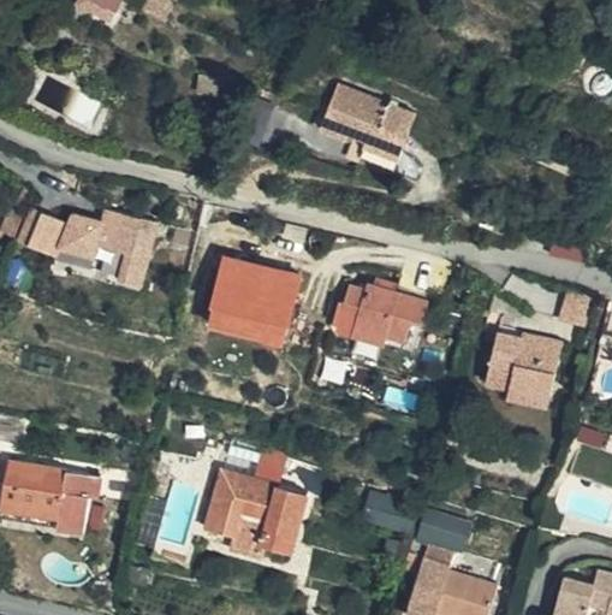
[(116,9),(99,0),(85,0),(83,6),(110,19),(116,9)]
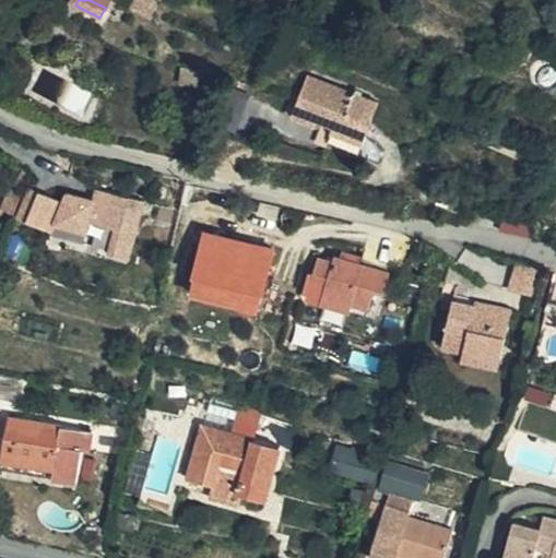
[(376,104),(305,78),(291,121),(315,129),(316,126),(331,130),(327,143),(356,154),(376,104)]
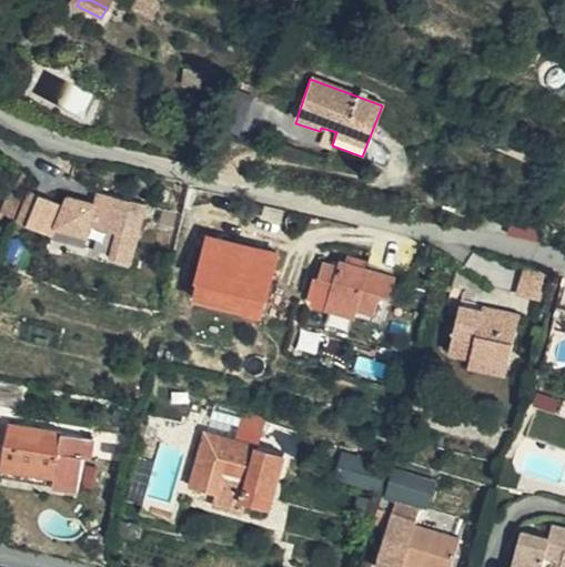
[(14,188),(18,189),(21,189),(23,188),(27,185),(28,182),(28,180),(28,176),(26,174),(24,172),(21,171),(18,170),(16,171),(12,172),(11,174),(10,176),(9,180),(10,183),(12,186),(14,188)]
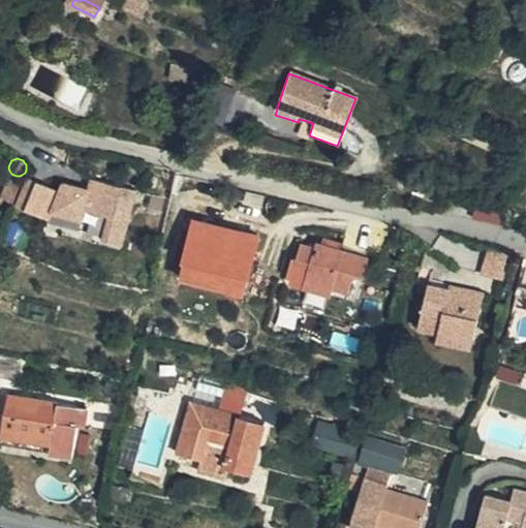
[(11,202),(19,184),(6,179),(0,192),(0,197),(11,202)]
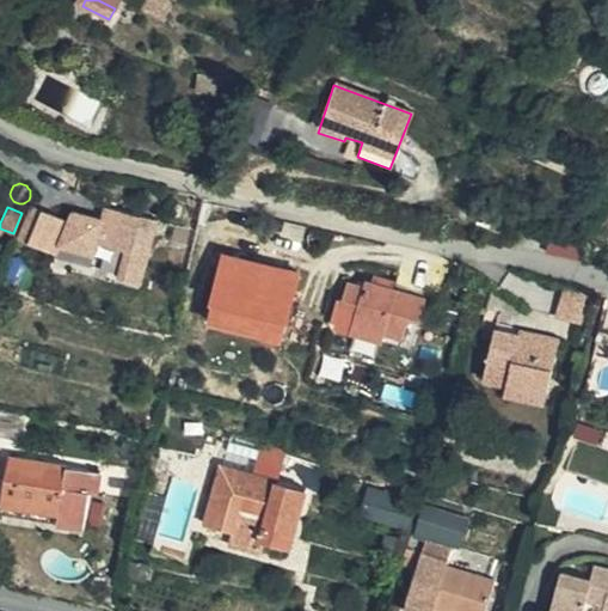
[(55,254),(67,221),(30,207),(18,239),(55,254)]
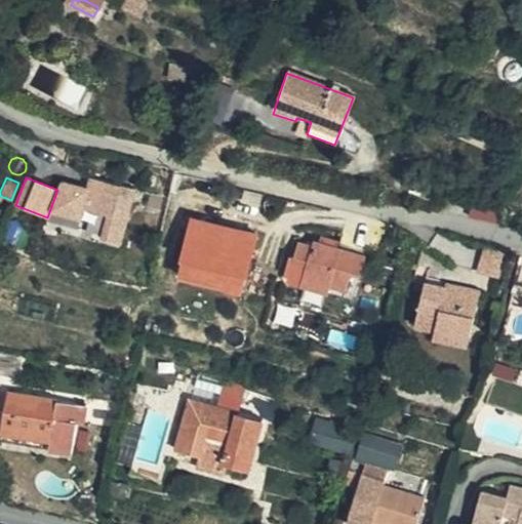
[(134,190),(88,178),(82,206),(107,212),(101,238),(122,243),(134,190)]
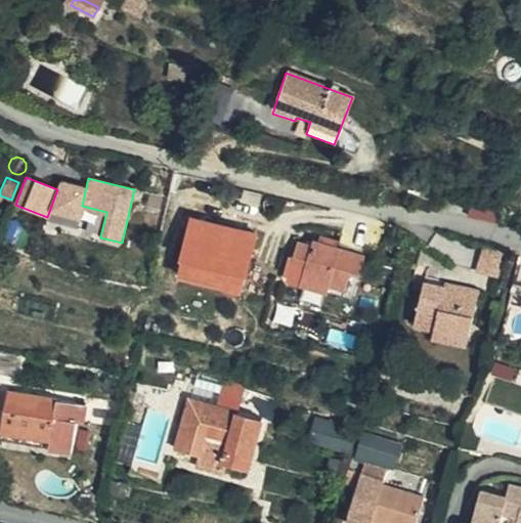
[(471,194),(465,218),(495,225),(498,201),(471,194)]
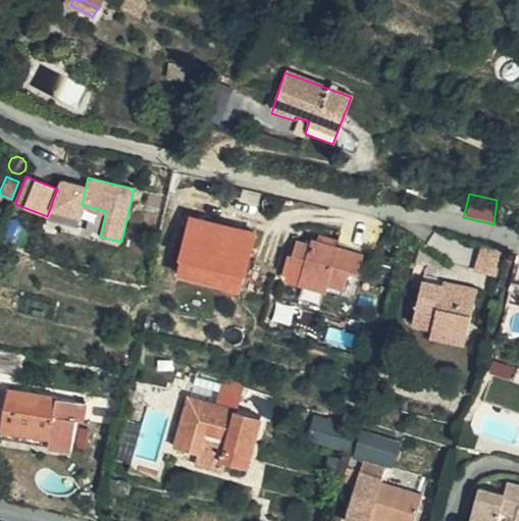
[(191,213),(177,270),(243,287),(256,229),(191,213)]
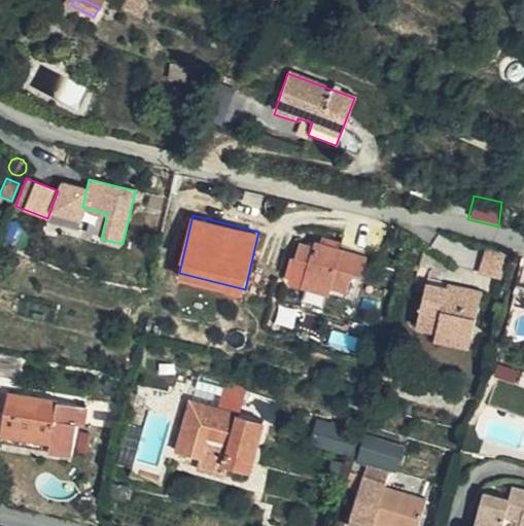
[(300,288),(328,295),(330,287),(347,292),(351,276),(360,278),(365,257),(312,242),(312,247),(299,243),(292,261),(306,266),(302,281),(300,288)]
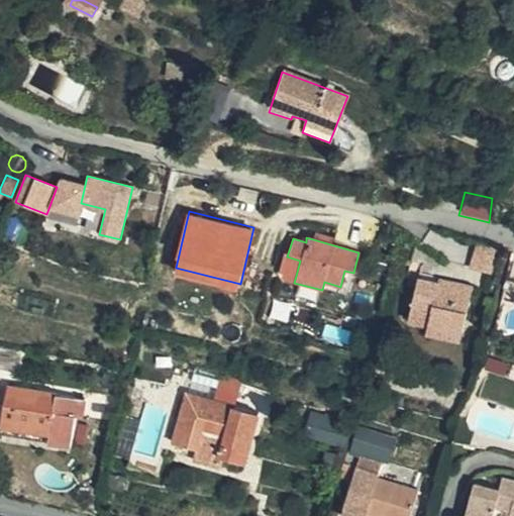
[(500,278),(504,263),(491,260),(494,247),(474,242),(468,269),(500,278)]
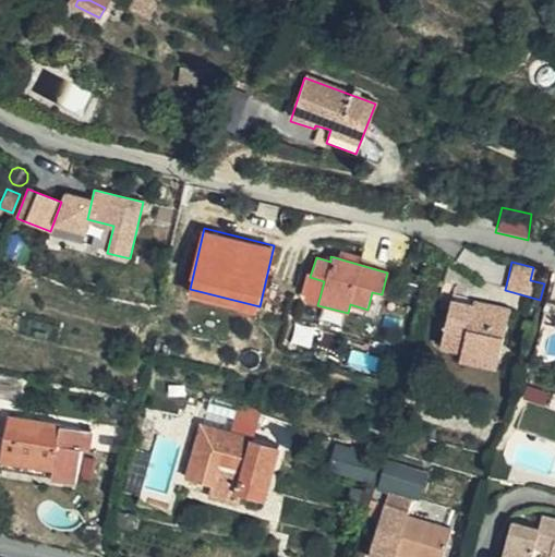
[(544,283),(547,271),(533,267),(530,280),(544,283)]
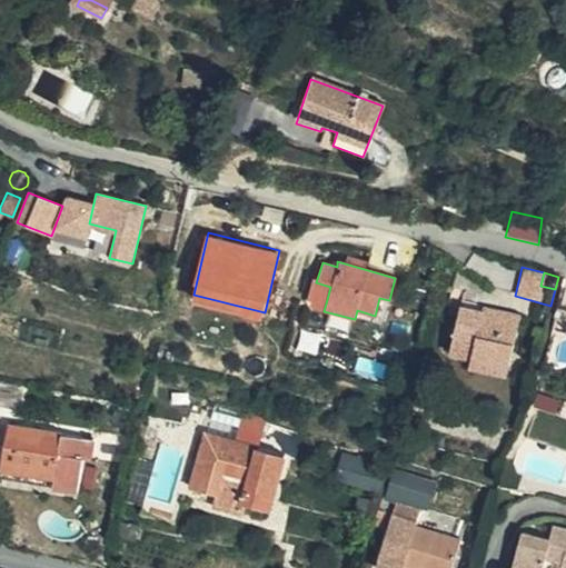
[(310,299),(326,304),(330,287),(316,282),(310,299)]
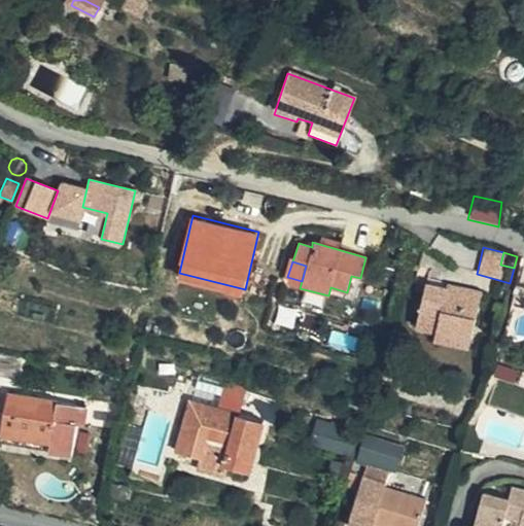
[(347,292),(355,295),(360,278),(351,276),(347,292)]
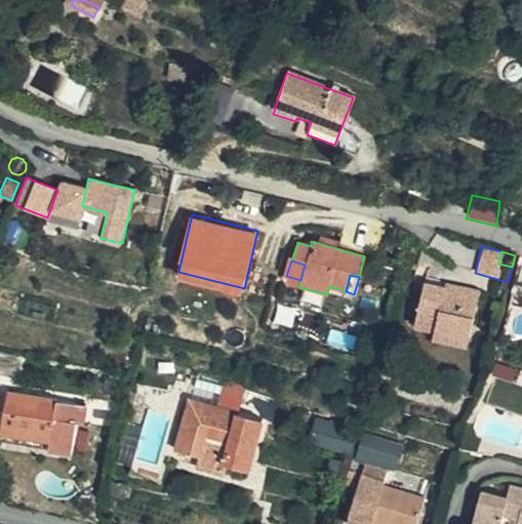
[(521,285),(508,282),(506,290),(521,293),(521,285)]
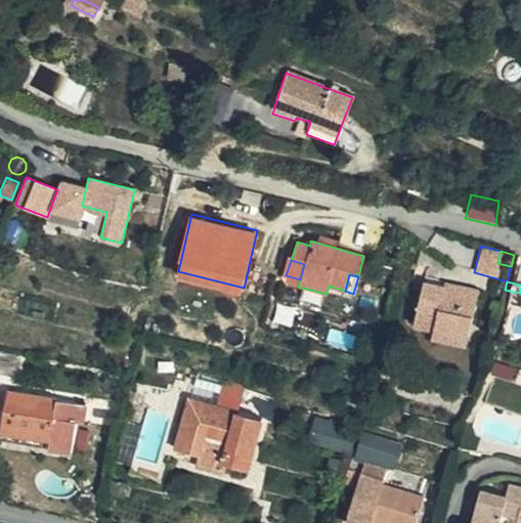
[(441,296),(443,287),(422,282),(420,292),(441,296)]
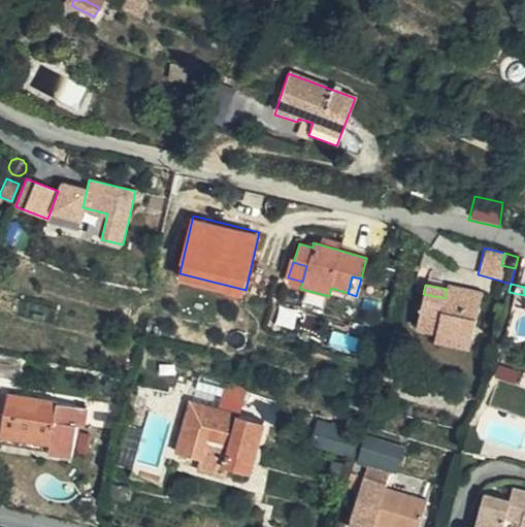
[(447,287),(447,289),(445,298),(423,294),(415,337),(467,350),(479,293),(447,287)]
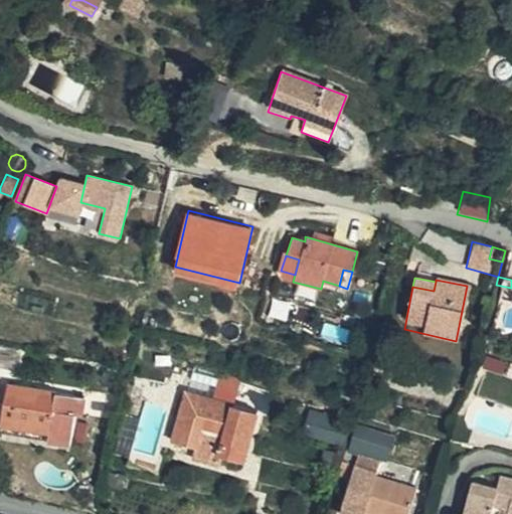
[(345,295),(347,289),(339,286),(323,281),(321,289),(345,295)]
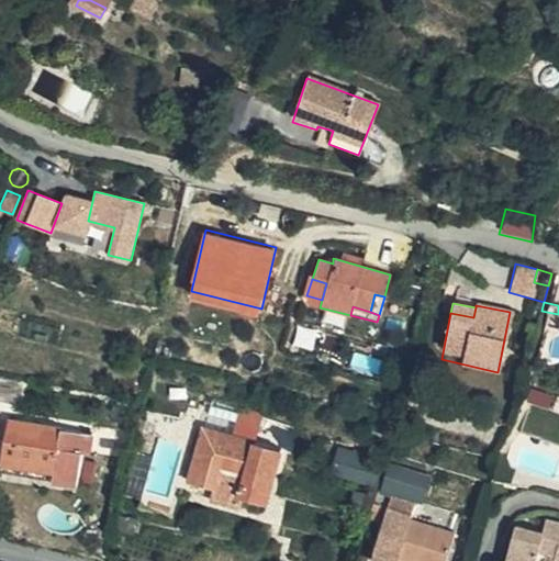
[(52,473),(51,481),(75,485),(80,452),(89,455),(92,435),(7,422),(0,464),(52,473)]
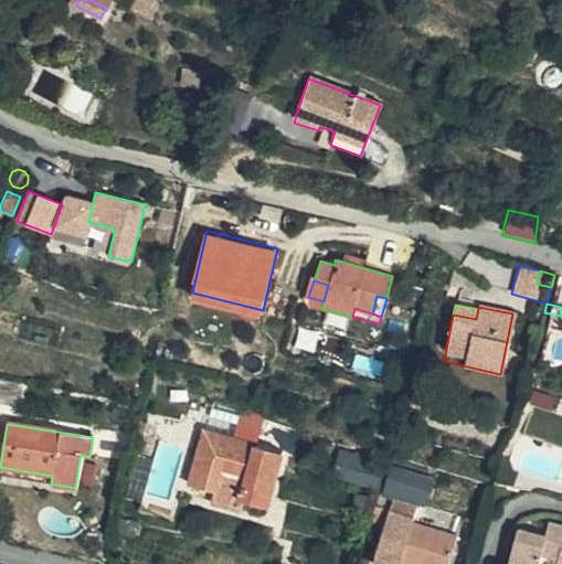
[(201,431),(188,486),(212,490),(210,501),(236,509),(239,499),(267,506),(281,453),(201,431)]
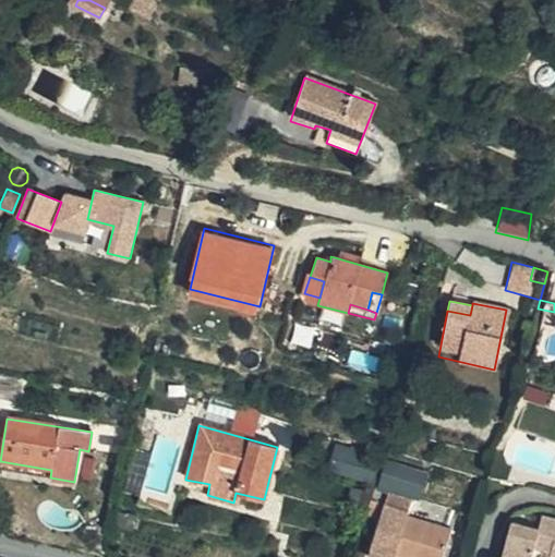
[(373,483),(382,458),(338,442),(328,467),(373,483)]
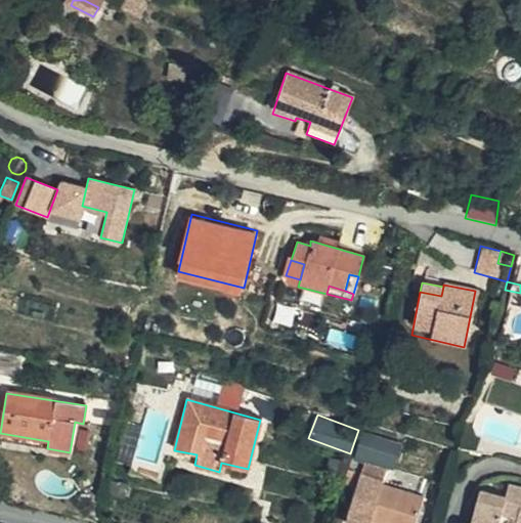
[(0,440),(47,448),(48,441),(0,433),(0,440)]
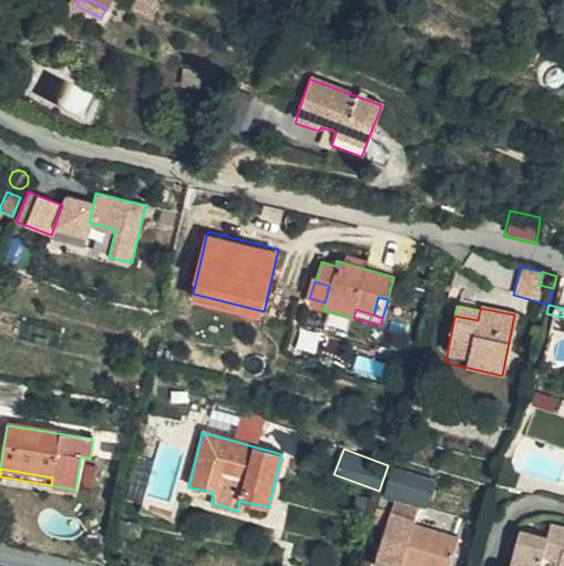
[(408,500),(423,503),(428,484),(400,475),(396,491),(409,493),(408,500)]
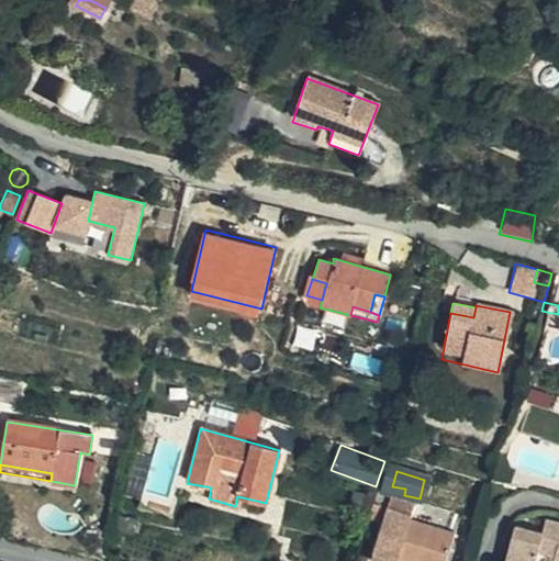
[(211,487),(187,483),(185,491),(209,498),(211,487)]
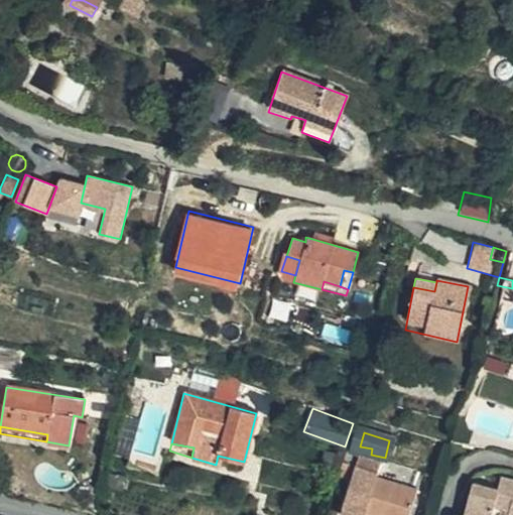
[(374,477),(378,461),(357,455),(342,506),(363,512),(372,514),(406,514),(415,488),(385,480),(374,477)]
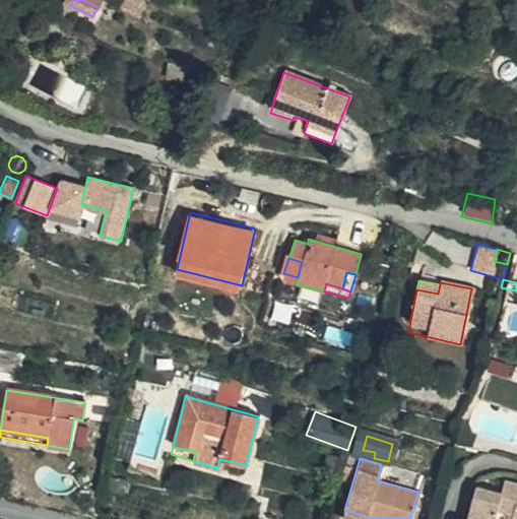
[(156,479),(159,466),(129,459),(127,472),(156,479)]
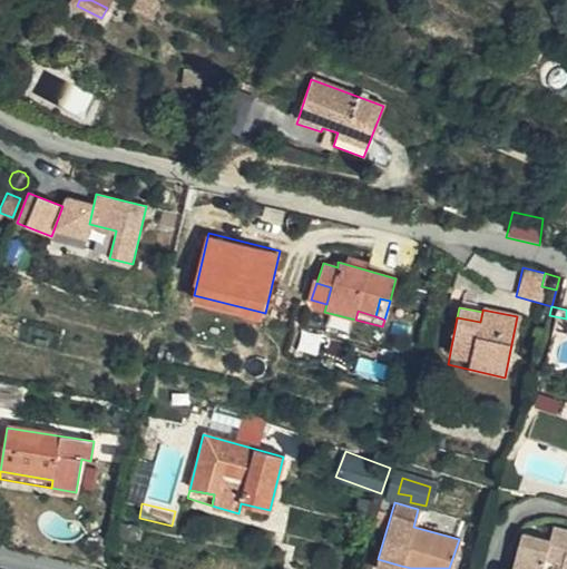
[(430,513),(418,509),(413,527),(426,530),(430,513)]
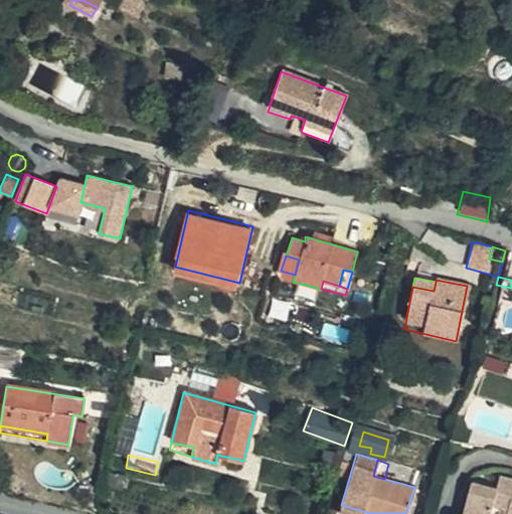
[(511,513),(511,479),(499,476),(496,489),(471,482),(462,513),(489,513),(491,507),(506,510),(505,513),(511,513)]
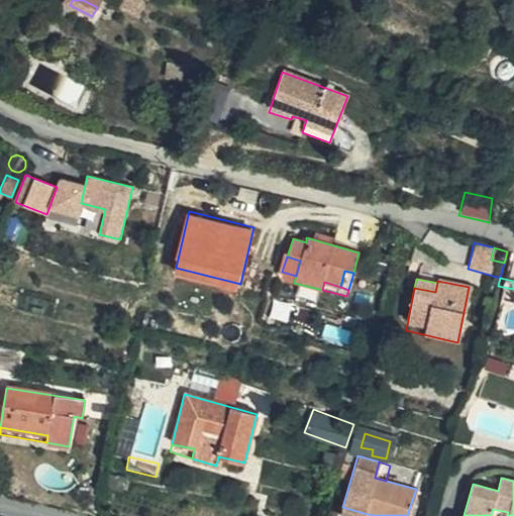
[(363,515),(364,513),(342,507),(339,515),(363,515)]
